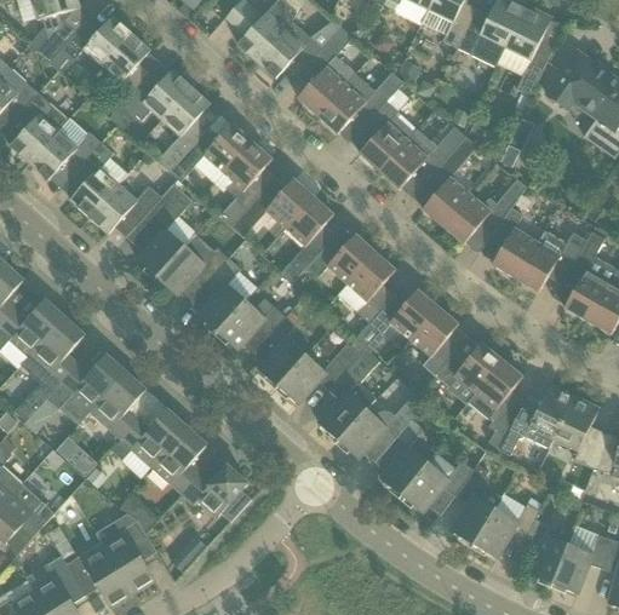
[(79,6),(76,0),(30,0),(36,18),(41,17),(46,36),(35,50),(49,62),(61,47),(76,30),(63,19),(69,12),(69,9),(79,6)]
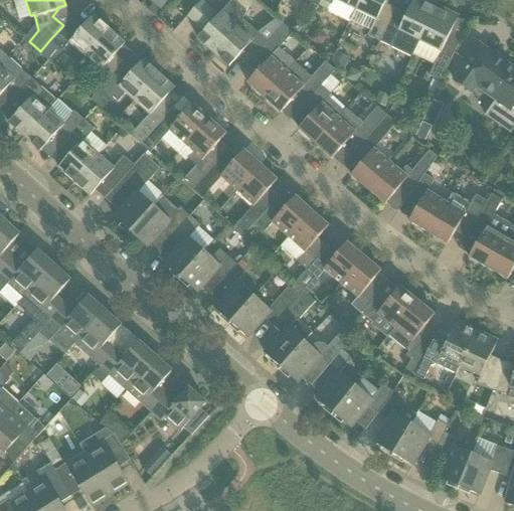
[(212,49),(236,23),(236,22),(245,9),(248,0),(235,0),(235,1),(234,0),(228,0),(217,12),(204,0),(198,0),(186,13),(203,28),(196,35),(212,49)]
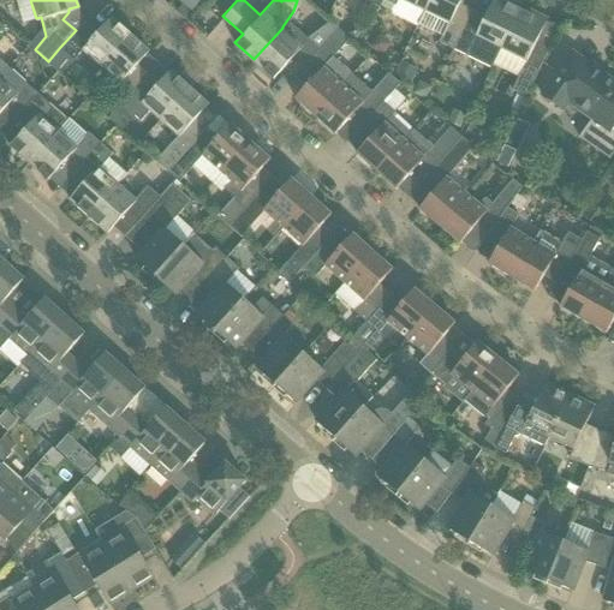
[(427,0),(423,7),(417,21),(441,33),(437,39),(453,46),(459,34),(458,34),(471,7),(459,0),(427,0)]
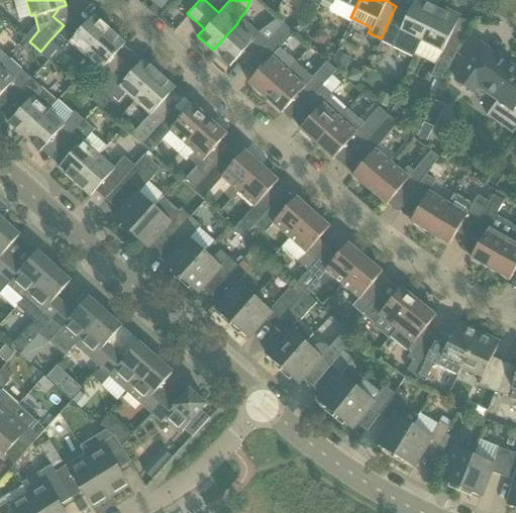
[(412,0),(407,11),(396,6),(385,28),(386,28),(381,38),(412,55),(420,38),(436,6),(430,2),(431,0),(412,0)]
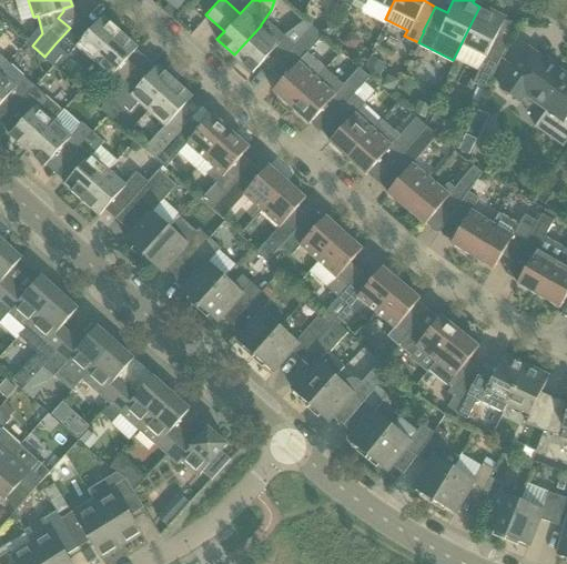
[(487,10),(479,7),(462,42),(485,53),(472,80),(484,86),(494,67),(497,61),(506,41),(495,36),(505,14),(488,7),(487,10)]
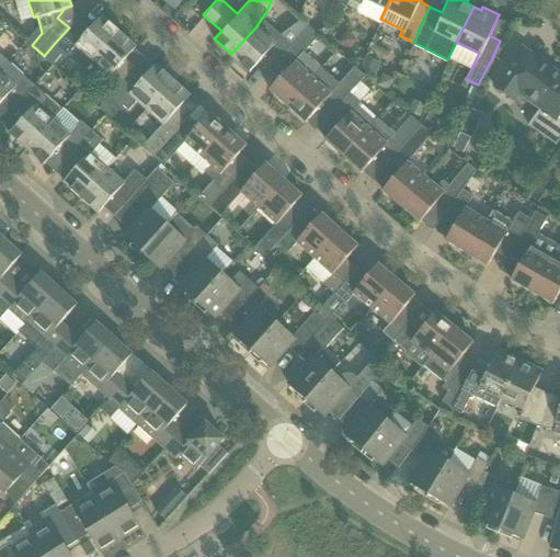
[(77,18),(69,27),(55,43),(66,53),(75,43),(91,58),(117,29),(100,13),(88,27),(77,18)]
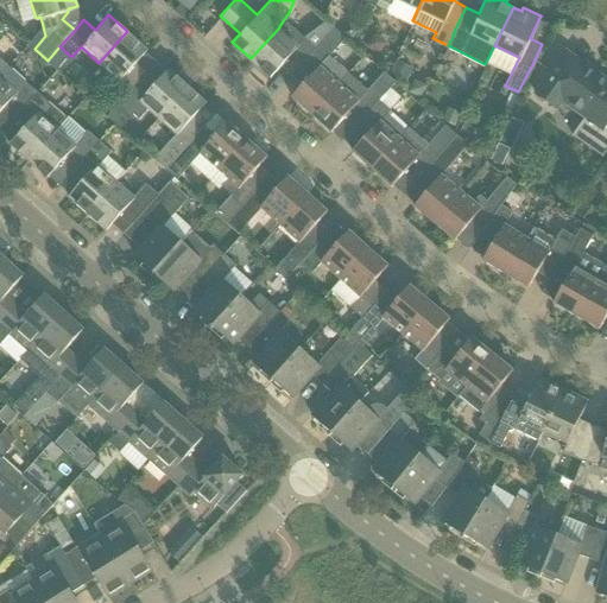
[(307,56),(309,54),(334,25),(327,18),(303,35),(285,18),(279,26),(279,27),(251,58),(269,75),(280,63),(291,73),(307,56)]
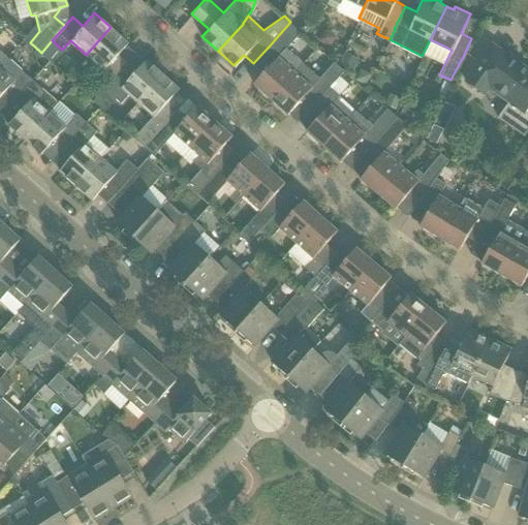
[(297,27),(305,34),(312,25),(304,18),(297,27)]
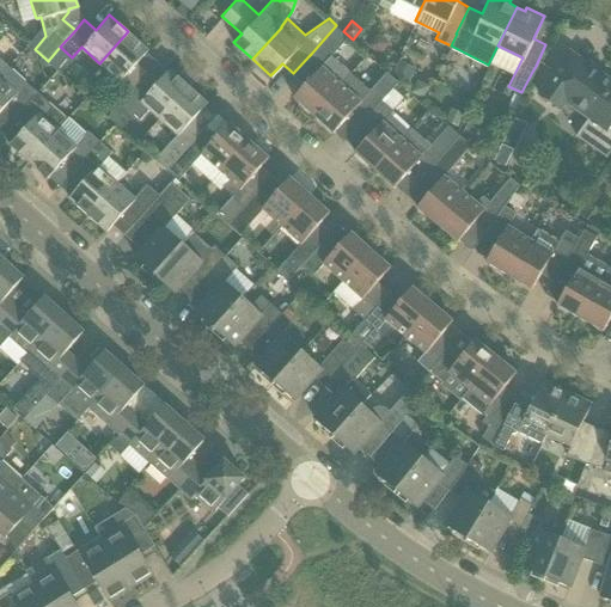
[(330,54),(347,35),(336,25),(311,54),(309,56),(319,66),(293,96),(312,112),(341,83),(340,81),(349,71),(330,54)]
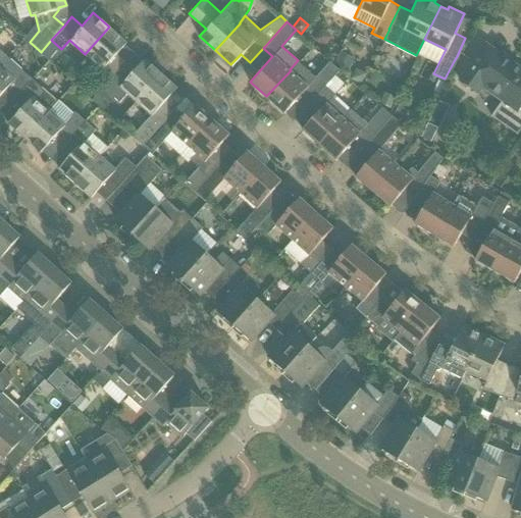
[(125,41),(109,27),(85,54),(110,76),(125,59),(116,52),(125,41)]
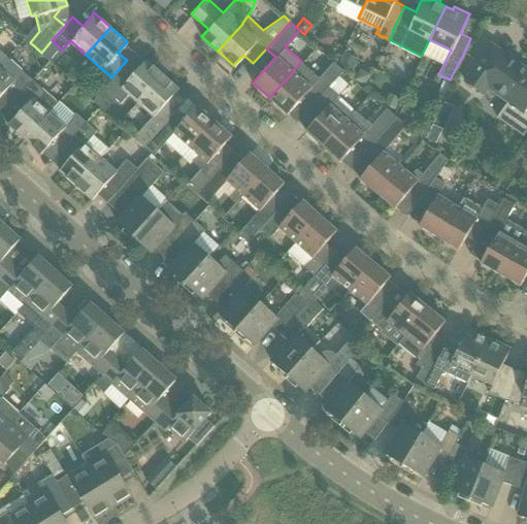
[(335,36),(325,28),(317,39),(328,47),(335,36)]
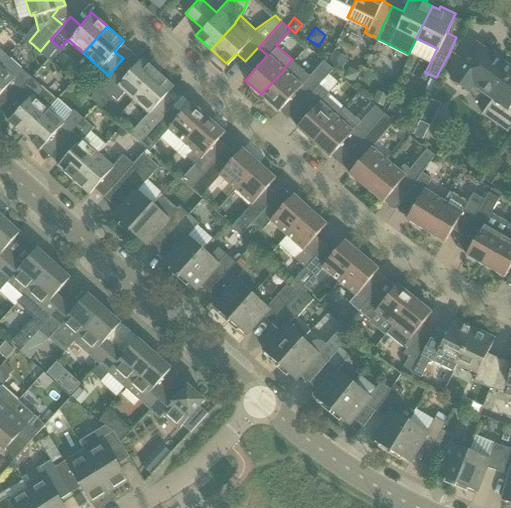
[(510,65),(501,59),(475,40),(450,76),(467,89),(472,82),(492,96),(481,111),(506,128),(505,129),(506,129),(510,122),(510,65)]
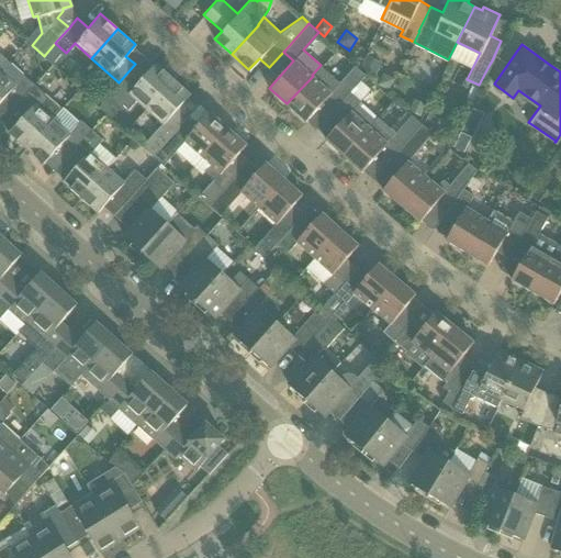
[(381,62),(366,54),(359,67),(374,75),(381,62)]
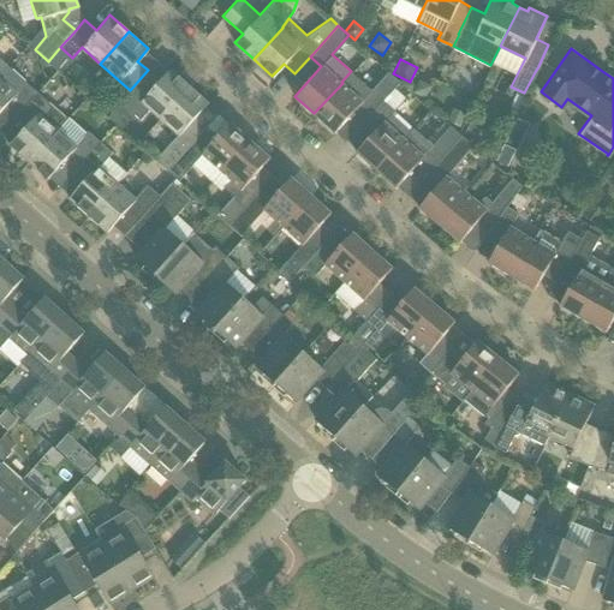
[(0,109),(5,105),(16,114),(37,90),(7,64),(0,71),(0,109)]
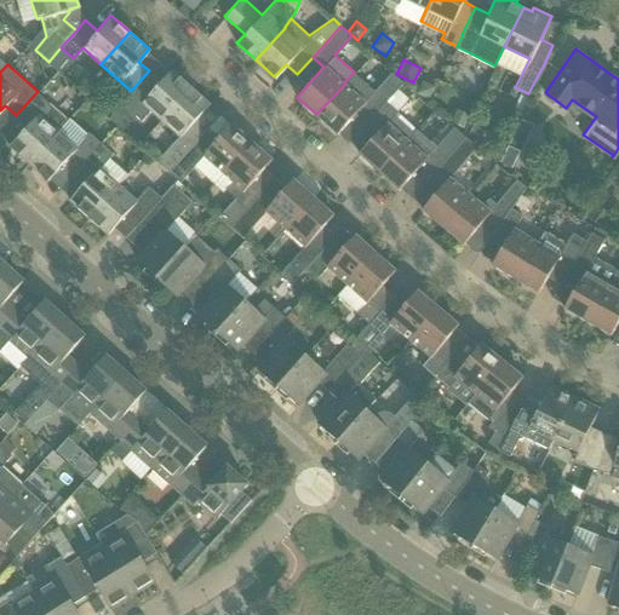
[(160,80),(149,70),(131,91),(121,102),(139,119),(149,107),(161,118),(190,85),(171,68),(160,80)]
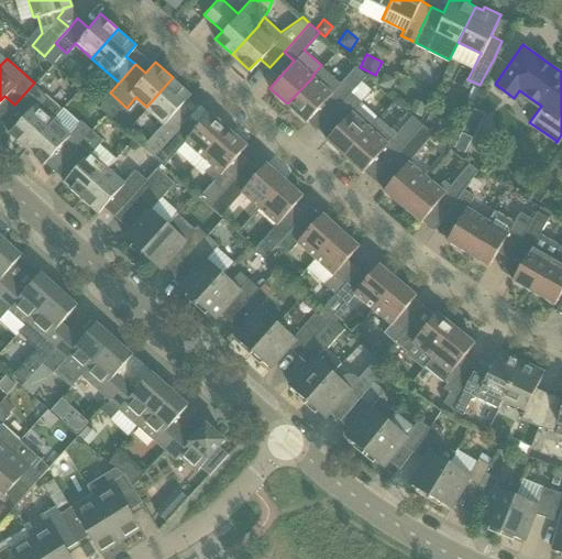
[(354,64),(340,80),(321,65),(312,75),(313,76),(287,103),(306,120),(323,100),(333,109),(350,91),(365,74),(354,64)]
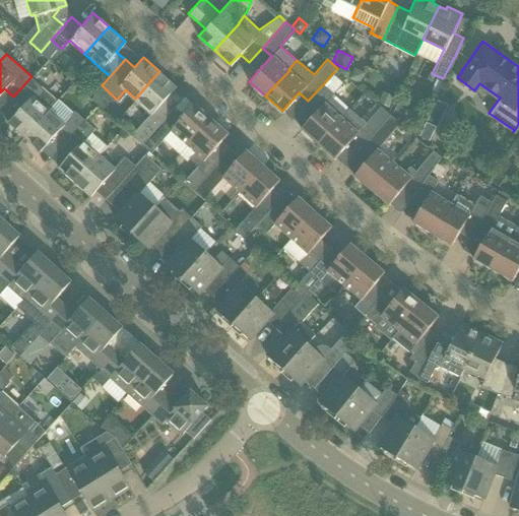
[(366,72),(353,67),(348,78),(360,83),(366,72)]
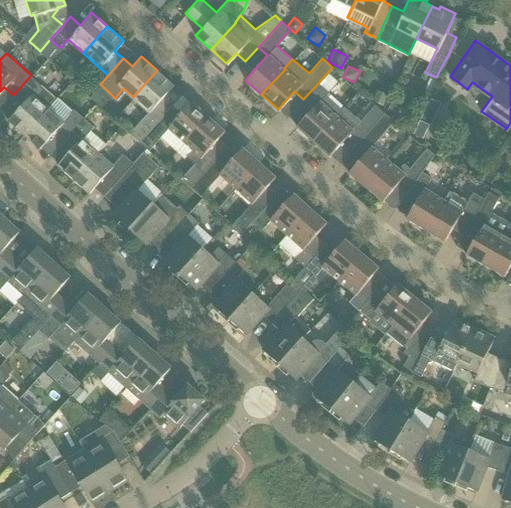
[(172,84),(157,70),(133,97),(148,111),(129,132),(138,140),(171,104),(162,96),(172,84)]
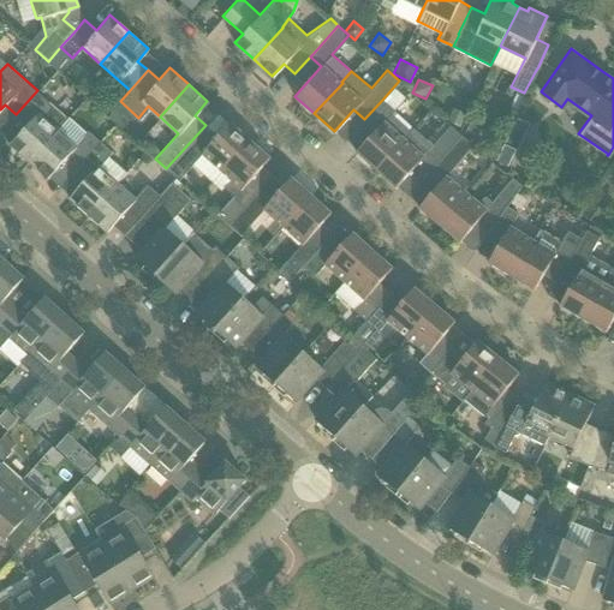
[(28,160),(66,117),(37,90),(16,114),(25,124),(9,143),(28,160)]
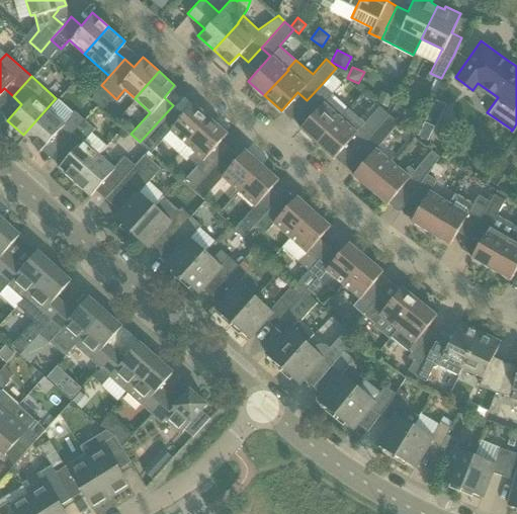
[(316,142),(345,110),(329,95),(332,93),(322,84),(307,100),(316,108),(299,126),(316,142)]
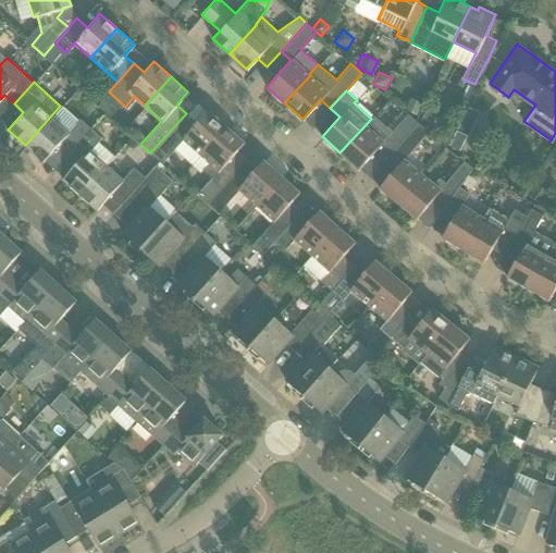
[(62,158),(90,126),(79,118),(77,119),(61,105),(60,106),(25,145),(42,160),(52,149),(62,158)]
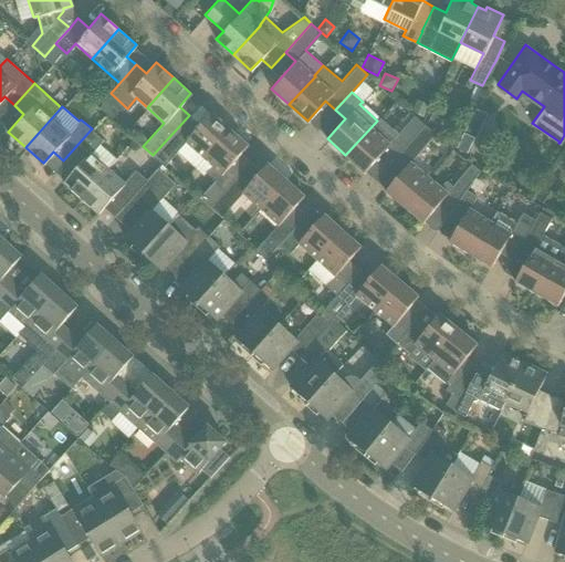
[(229,128),(210,112),(199,124),(189,115),(153,155),(164,164),(185,141),(203,156),(229,128)]
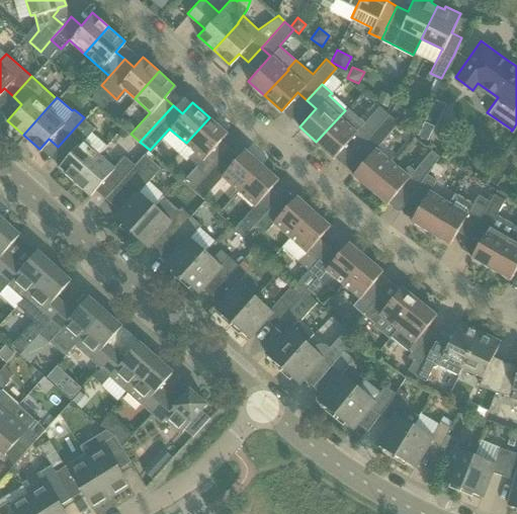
[(359,146),(388,112),(378,104),(364,120),(348,106),(345,110),(339,115),(316,142),(333,157),(349,139),(359,146)]
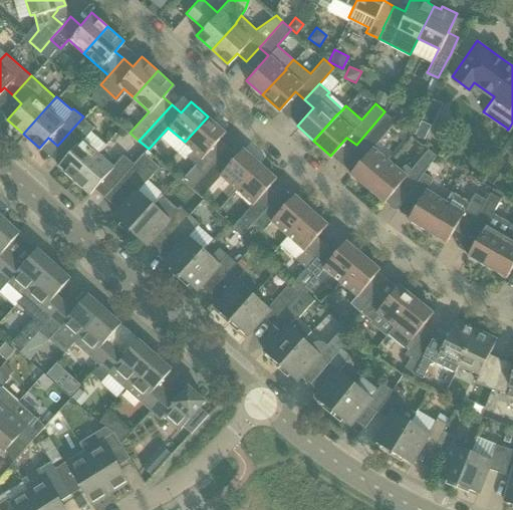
[(366,187),(389,160),(372,146),(395,119),(385,111),(356,145),(365,154),(349,173),(366,187)]
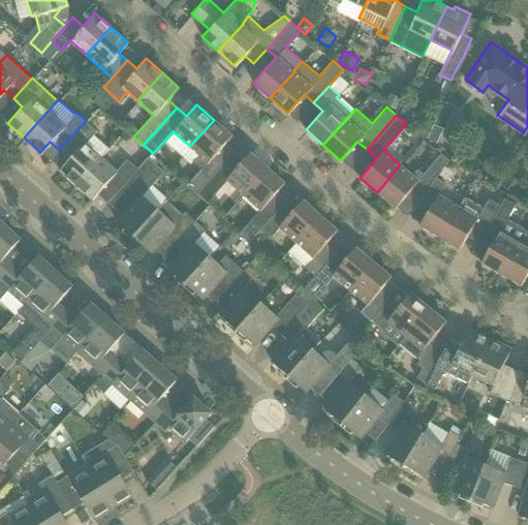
[(74,184),(99,156),(107,146),(93,133),(96,129),(86,120),(59,150),(68,158),(59,168),(74,184)]
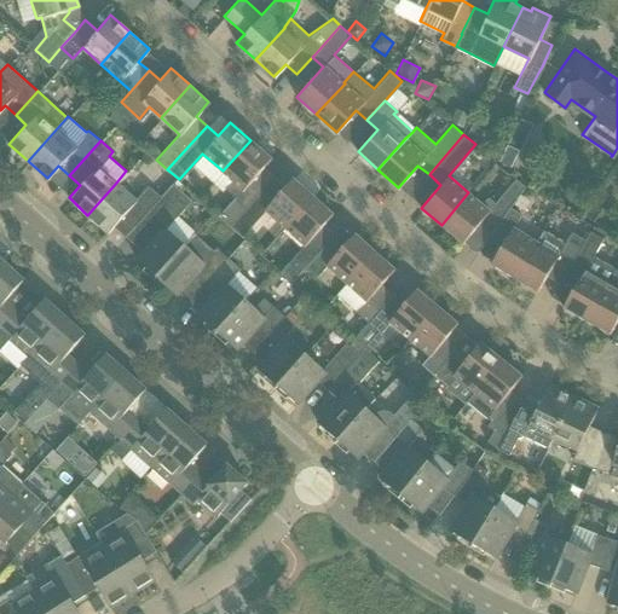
[(270,157),(250,140),(223,171),(231,179),(225,186),(235,196),(218,214),(230,225),(263,189),(250,179),(270,157)]
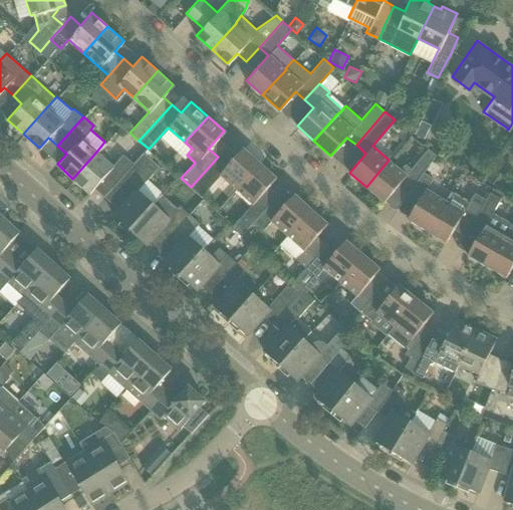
[(218,157),(200,176),(210,185),(220,174),(236,188),(259,162),(242,147),(227,165),(218,157)]
